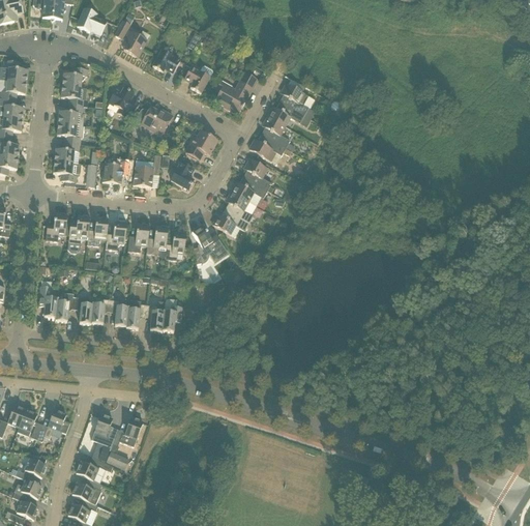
[(0,23),(15,20),(13,20),(12,20),(11,13),(23,11),(20,0),(0,0),(0,23)]
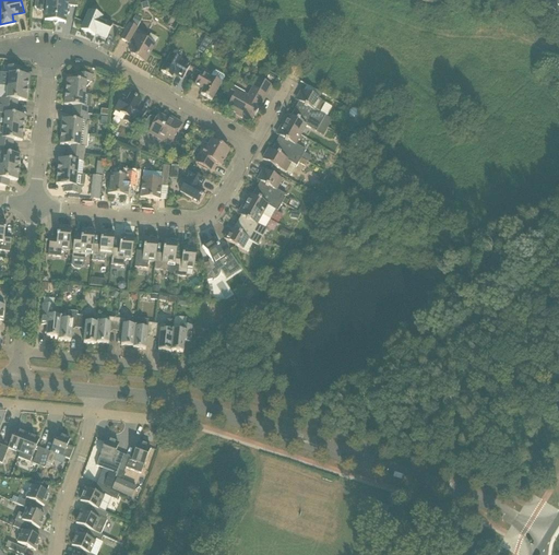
[(78,3),(78,0),(35,0),(35,3),(37,7),(42,8),(43,8),(45,10),(45,18),(52,19),(55,22),(60,16),(66,18),(67,12),(69,10),(67,7),(68,2),(78,3)]
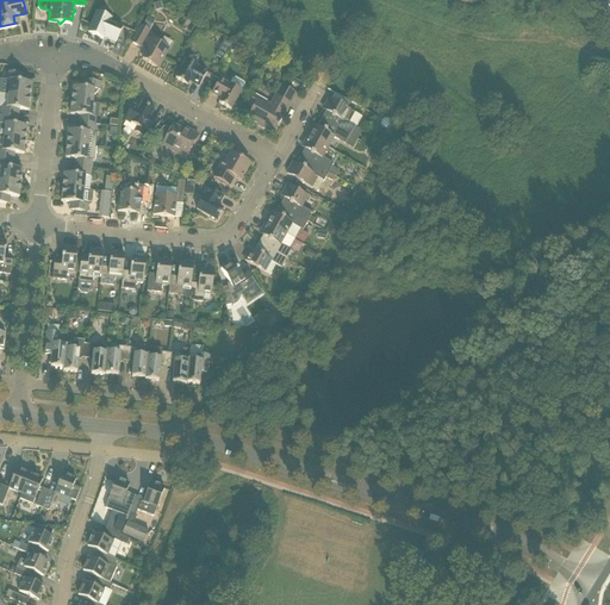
[(104,32),(116,38),(123,23),(111,18),(111,16),(97,10),(88,29),(103,35),(104,32)]
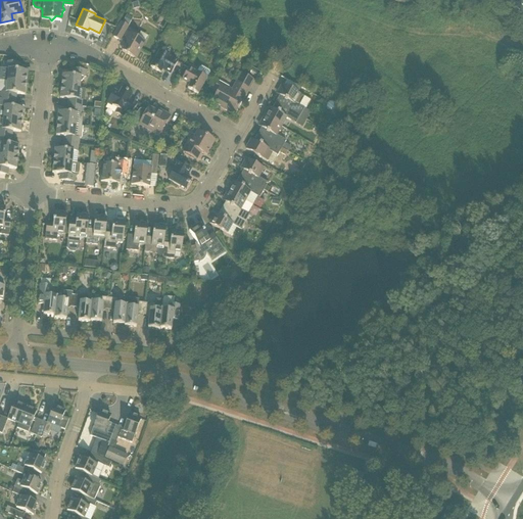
[(129,22),(133,15),(127,11),(123,19),(129,22)]
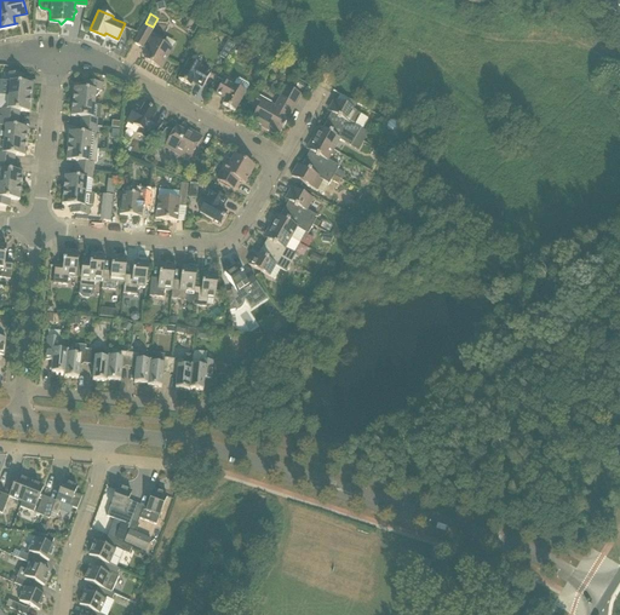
[(135,40),(142,44),(151,27),(144,23),(135,40)]
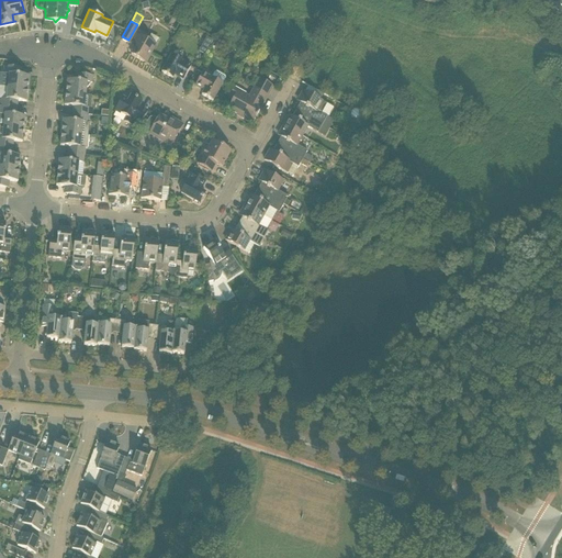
[(137,32),(130,45),(134,47),(131,52),(145,59),(155,42),(137,32)]
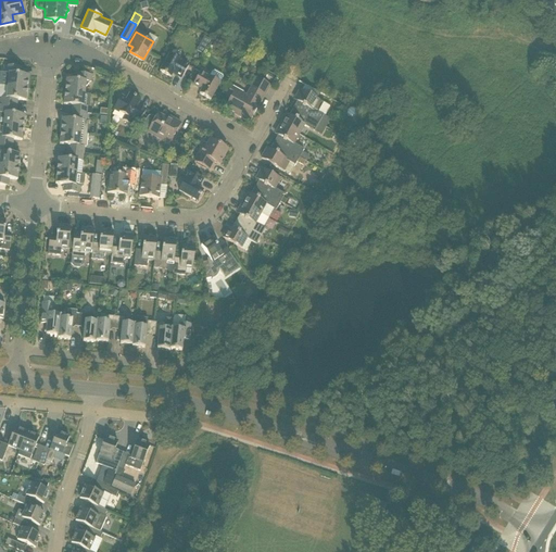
[(206,45),(211,37),(204,34),(200,41),(206,45)]
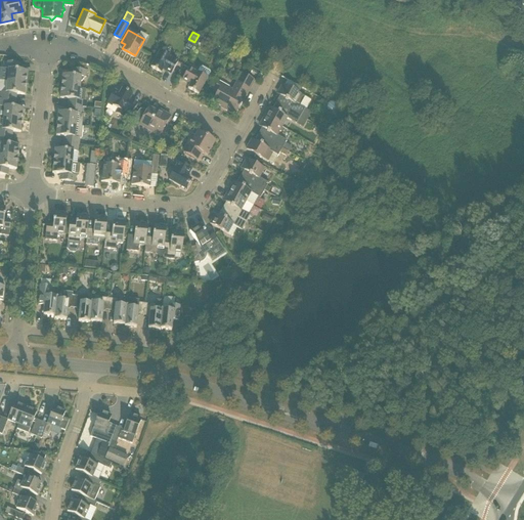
[(163,66),(171,71),(178,59),(160,48),(150,65),(161,70),(163,66)]
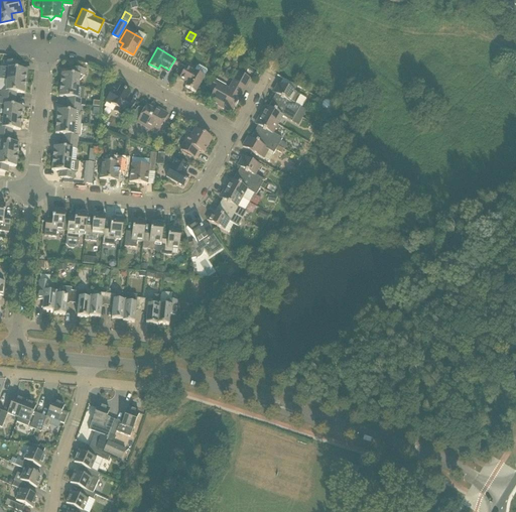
[(16,59),(17,53),(8,52),(8,58),(4,57),(3,65),(8,66),(7,77),(25,79),(26,68),(16,66),(17,59),(16,59)]
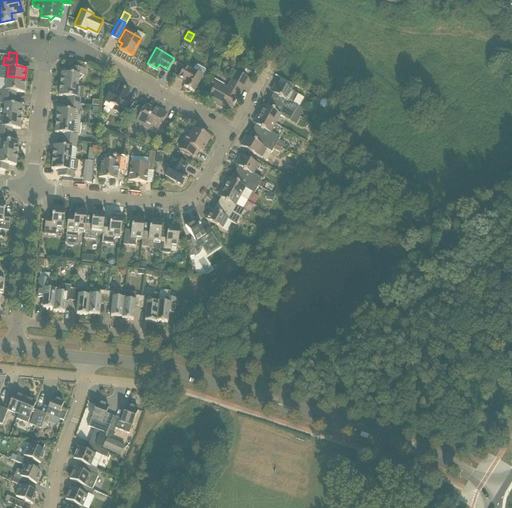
[(85,61),(84,61),(78,60),(77,65),(72,65),(72,71),(61,70),(60,82),(78,84),(79,72),(84,73),(85,61)]
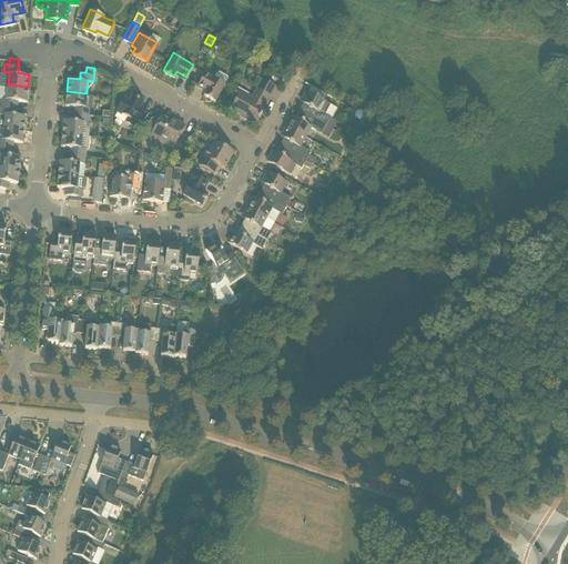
[(204,70),(198,83),(206,88),(204,92),(215,99),(227,76),(227,73),(220,69),(216,70),(213,76),(204,70)]
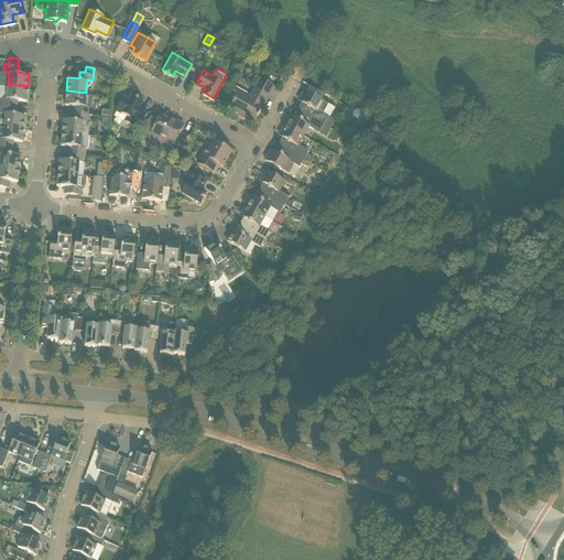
[(262,101),(273,84),(260,76),(250,94),(247,92),(248,92),(236,85),(229,95),(234,97),(229,106),(242,114),(242,115),(252,120),(257,115),(259,112),(258,111),(263,103),(262,101)]
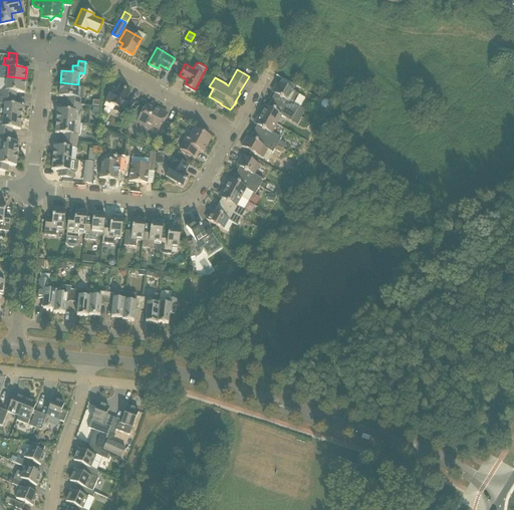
[(13,89),(24,90),(25,78),(7,76),(6,88),(1,87),(0,94),(13,95),(13,89)]
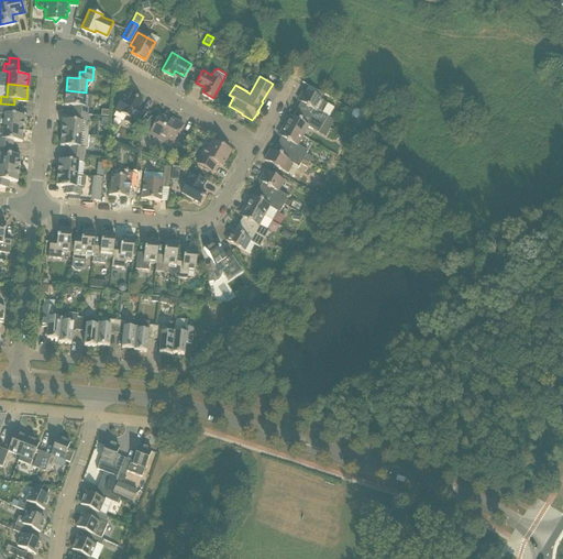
[(328,101),(304,88),(300,95),(301,95),(299,99),(301,100),(297,107),(323,121),(328,113),(329,114),(334,105),(328,101)]
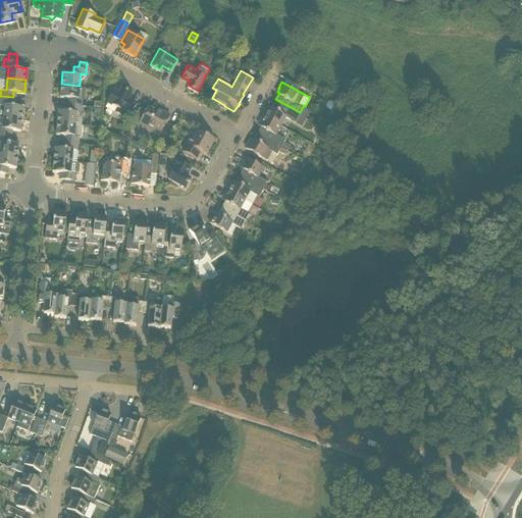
[(61,84),(60,95),(70,96),(69,103),(83,104),(86,105),(87,98),(84,98),(85,86),(80,86),(61,84)]
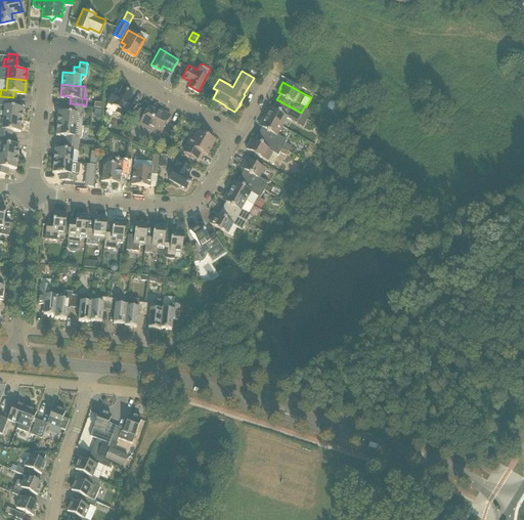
[(138,101),(129,96),(132,91),(122,86),(119,91),(114,88),(106,101),(112,104),(113,102),(118,105),(116,110),(129,118),(138,101)]
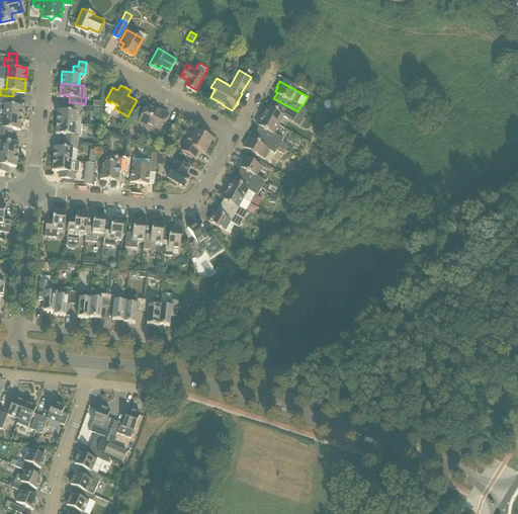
[(0,95),(0,113),(21,116),(22,104),(12,103),(13,96),(0,95)]
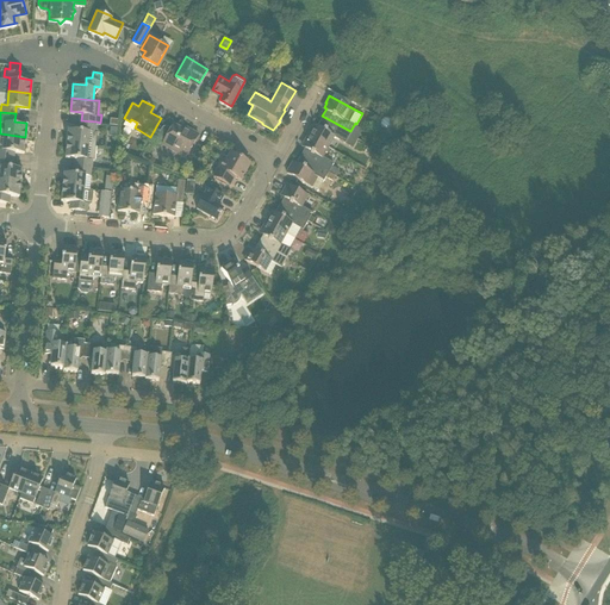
[(334,147),(338,137),(344,141),(350,131),(322,116),(317,124),(316,123),(313,126),(312,126),(307,132),(328,144),(334,147)]
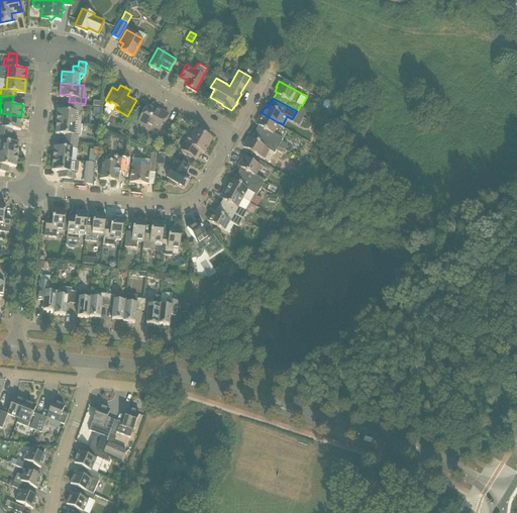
[(69,109),(58,107),(57,119),(81,122),(82,110),(81,110),(82,103),(69,102),(69,109)]
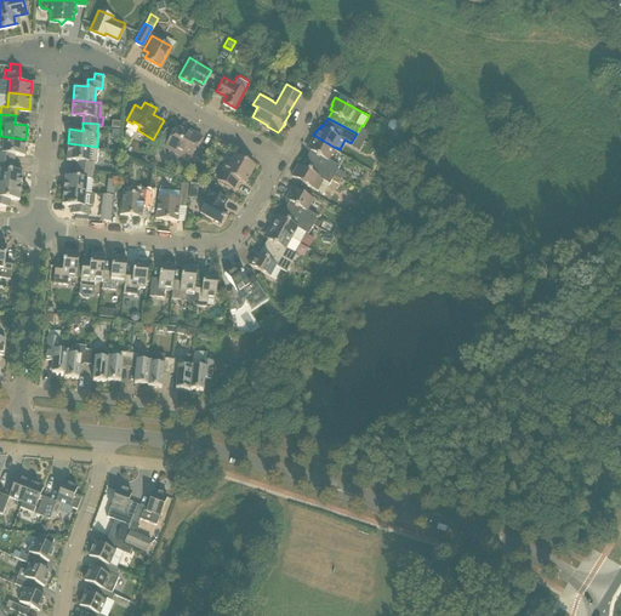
[(176,124),(174,129),(169,126),(165,127),(161,135),(161,138),(167,141),(165,144),(189,158),(201,135),(193,130),(192,132),(176,124)]
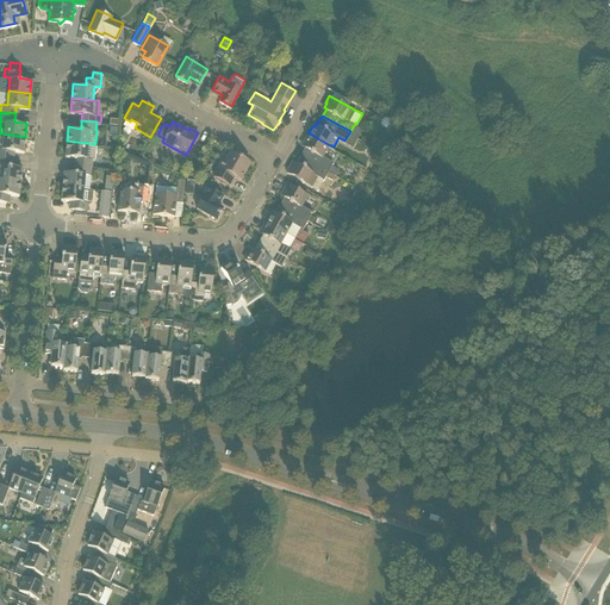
[(322,154),(328,144),(307,132),(304,139),(305,141),(303,144),(305,145),(300,153),(329,169),(334,160),(322,154)]
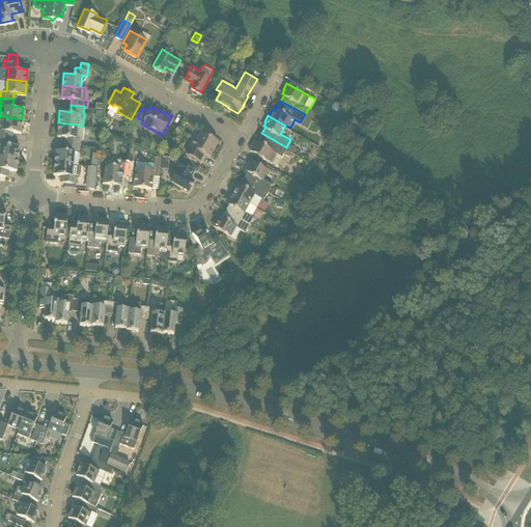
[(9,130),(21,131),(22,119),(0,116),(0,135),(9,137),(9,130)]
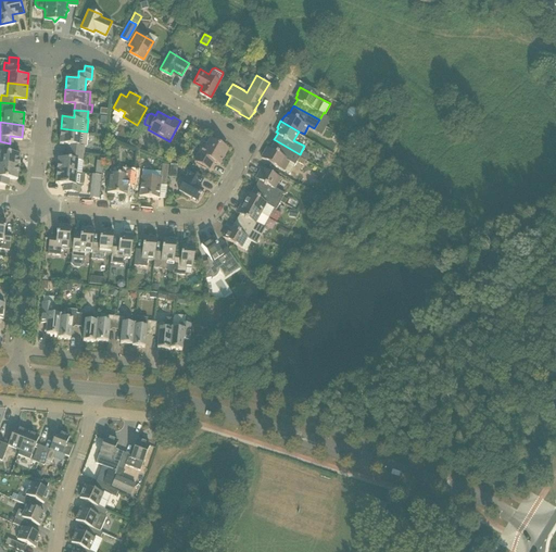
[(61,128),(60,141),(71,142),(70,149),(84,151),(85,143),(86,143),(87,132),(61,128)]
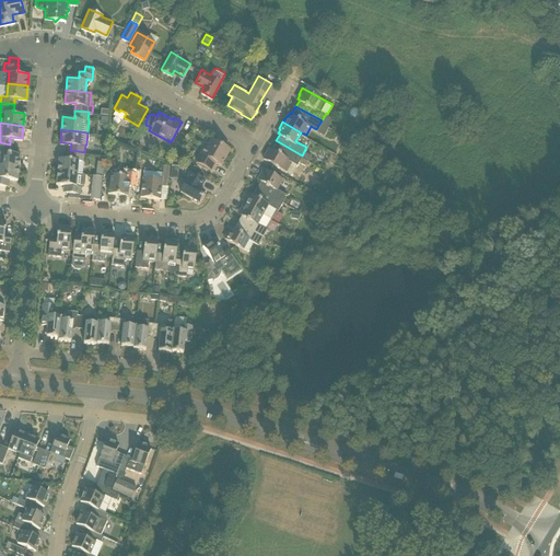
[(229,148),(212,138),(207,147),(205,145),(196,159),(211,168),(216,159),(221,162),(229,148)]
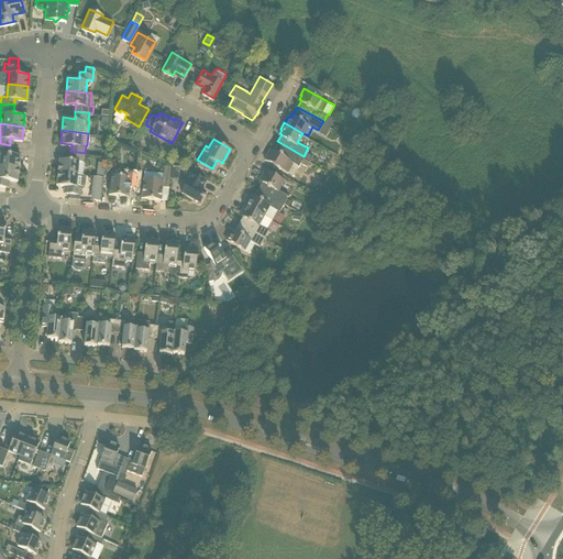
[(309,161),(302,156),(304,156),(277,141),(273,149),(272,148),(269,151),(268,151),(265,157),(294,174),(300,161),(307,164),(309,161)]
